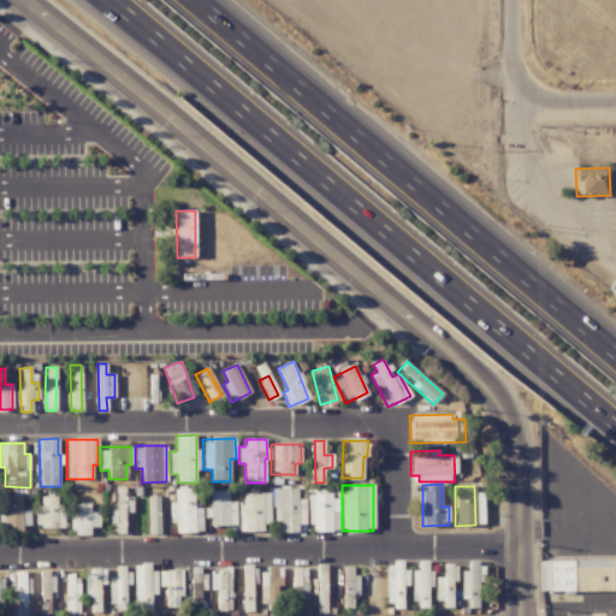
[(132,511),(131,497),(124,497),(124,487),(116,487),(116,510),(110,510),(110,523),(114,523),(116,534),(125,534),(124,513),(132,511)]
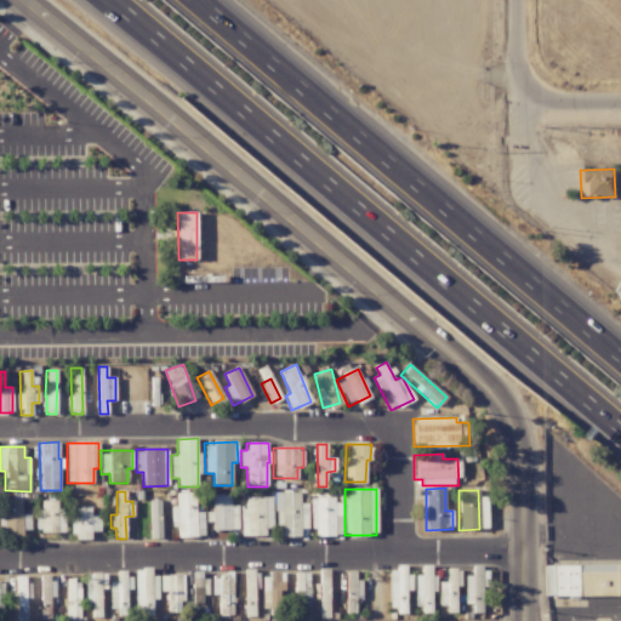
[(171,527),(176,527),(177,537),(204,536),(203,512),(195,512),(195,493),(176,493),(176,506),(170,506),(171,527)]
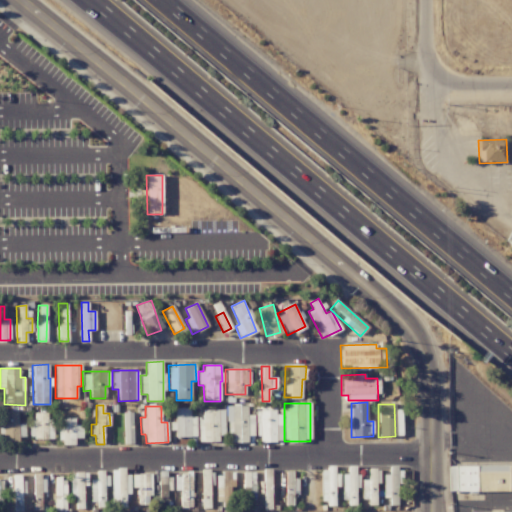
[(231,443),(247,442),(247,436),(253,436),(253,415),(247,415),(246,406),(231,406),(231,415),(226,415),(227,434),(231,434),(231,443)]
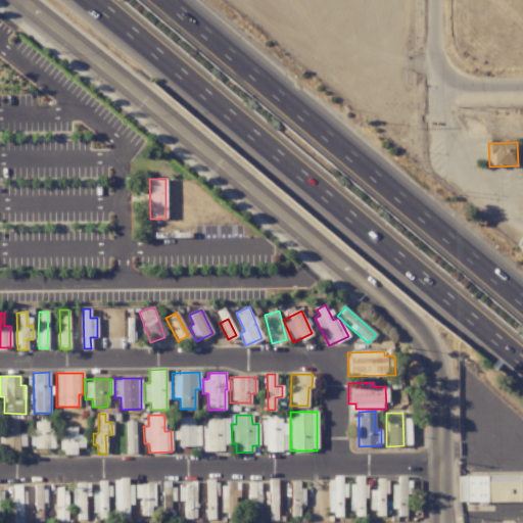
[(199,426),(193,426),(193,417),(178,417),(178,434),(176,434),(177,446),(200,445),(199,426)]
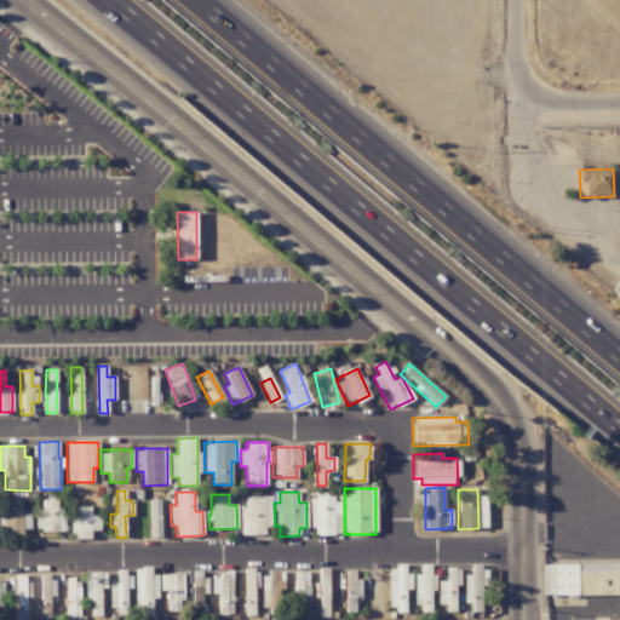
[(29,514),(22,514),(21,497),(3,498),(4,533),(30,533),(29,514)]
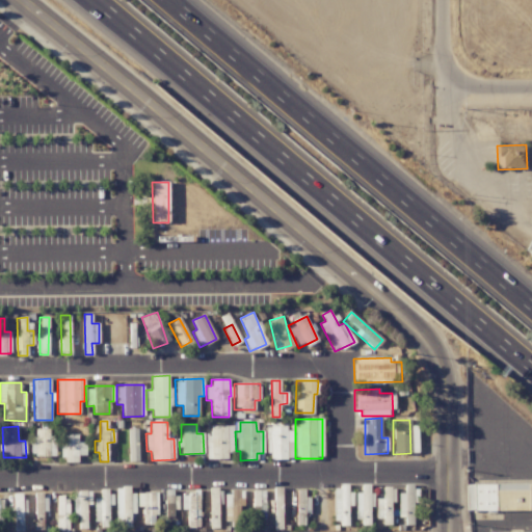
[(233,457),(233,426),(210,426),(210,436),(206,436),(206,457),(233,457)]
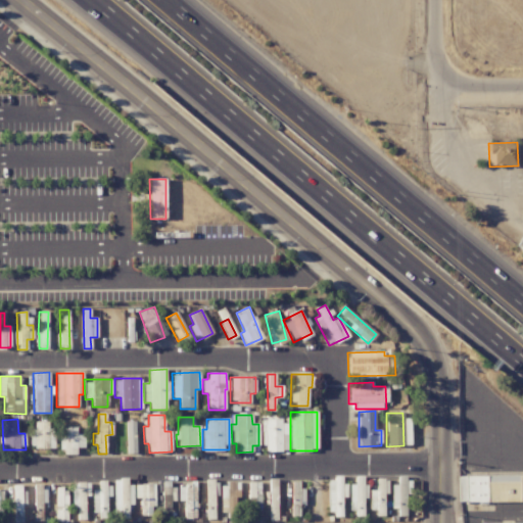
[(281,452),(281,443),(288,443),(288,427),(281,428),(281,419),(262,419),(263,452),(281,452)]
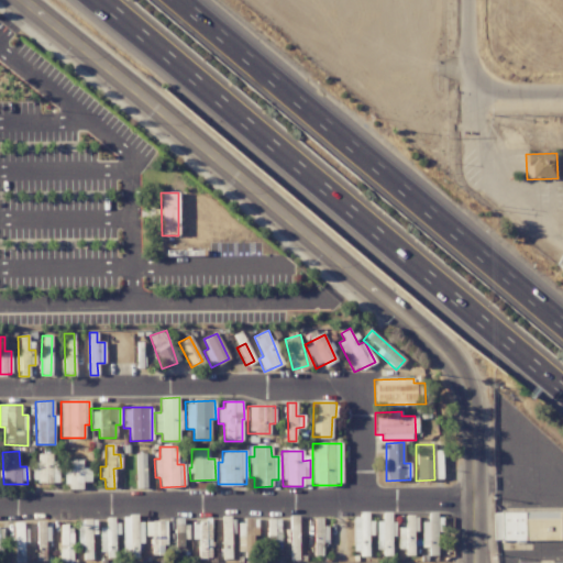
[(145,453),(134,453),(135,488),(145,488),(145,453)]
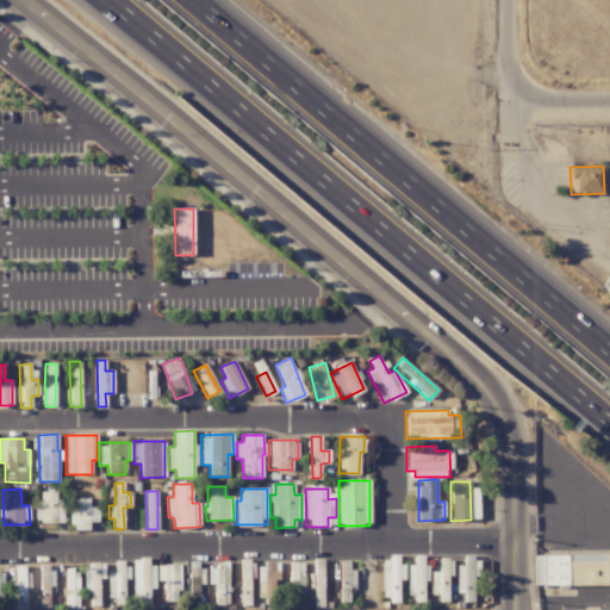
[(63,500),(56,500),(56,492),(36,492),(37,523),(63,522),(63,500)]
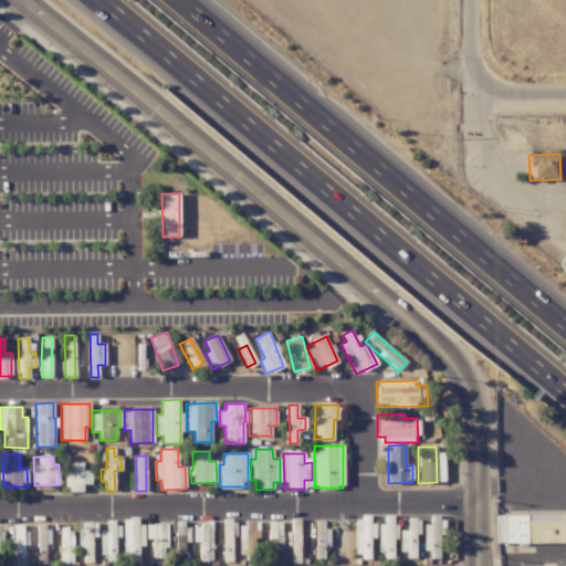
[(82,492),(82,484),(91,484),(90,470),(83,470),(82,462),(67,463),(67,474),(65,474),(65,492),(82,492)]
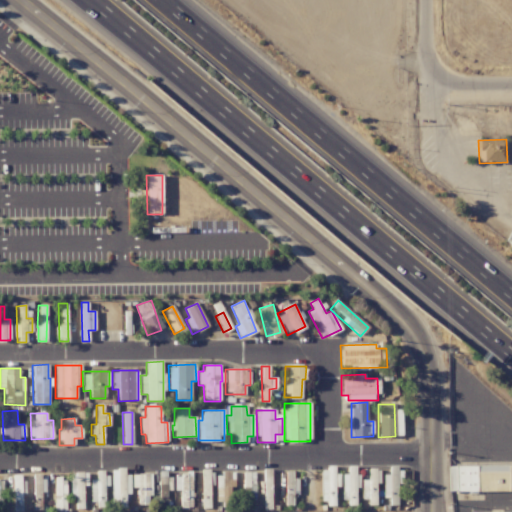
[(511,465),(448,466),(448,492),(511,491),(511,465)]
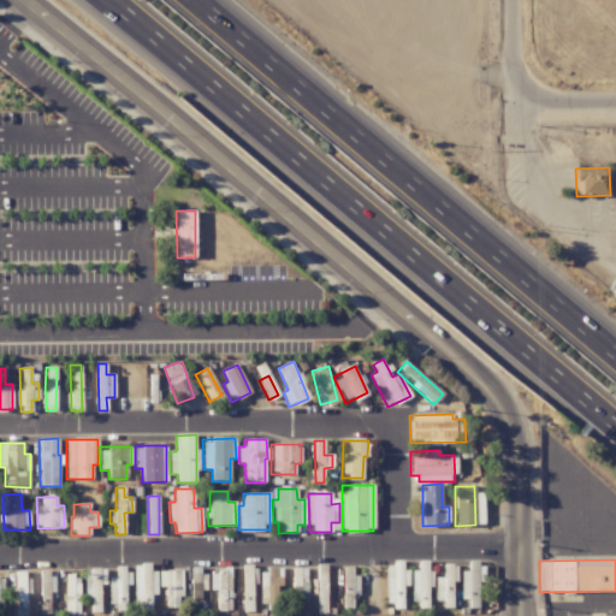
[(430,561),(419,561),(418,572),(412,572),(410,605),(428,605),(430,561)]
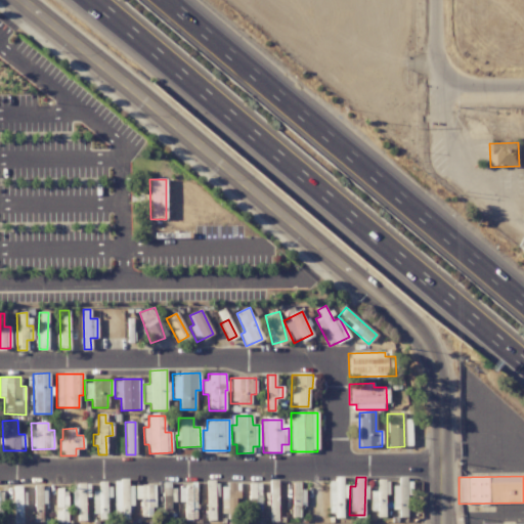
[(330,479),(331,518),(343,518),(342,479),(330,479)]
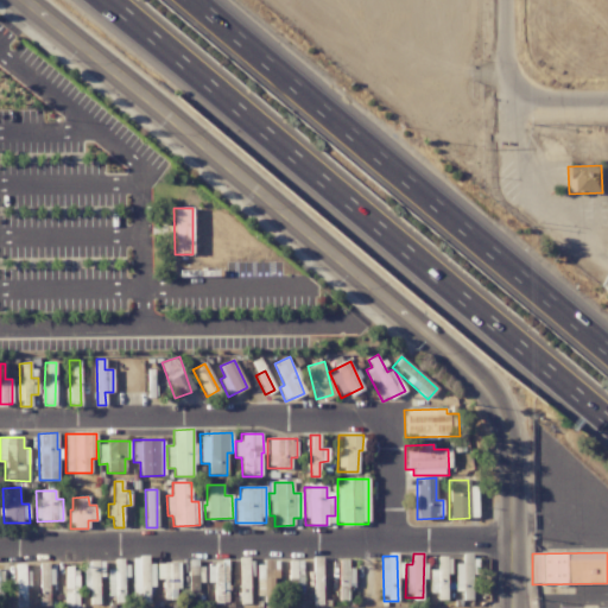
[(455,591),(462,591),(462,600),(472,600),(470,574),(477,574),(477,556),(462,557),(462,564),(455,564),(455,591)]
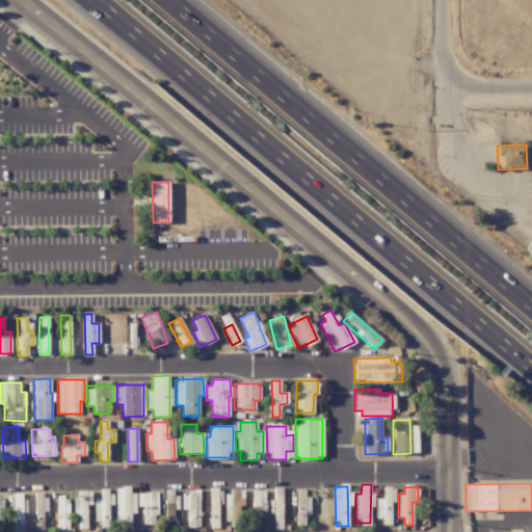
[(115,525),(130,525),(130,513),(133,513),(133,487),(115,487),(115,525)]
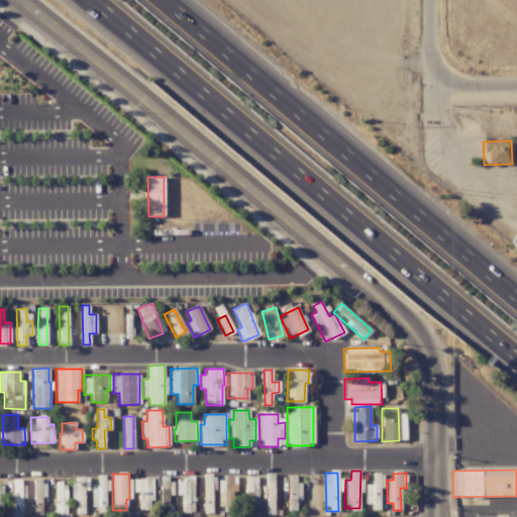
[(379,488),(383,488),(382,474),(372,474),(372,485),(365,485),(365,504),(372,504),(372,510),(380,510),(379,488)]
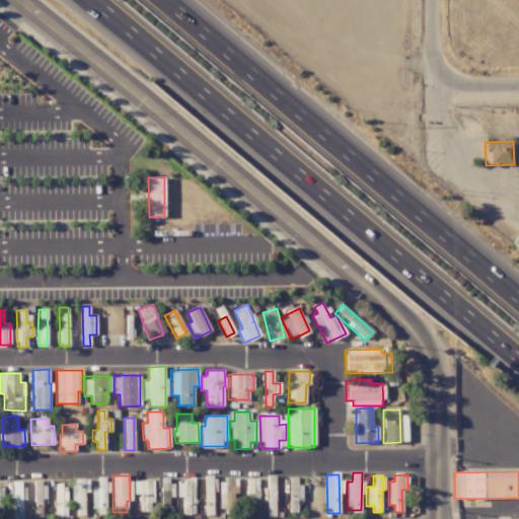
[(91,511),(105,511),(105,492),(107,492),(107,477),(97,477),(97,487),(91,487),(91,511)]
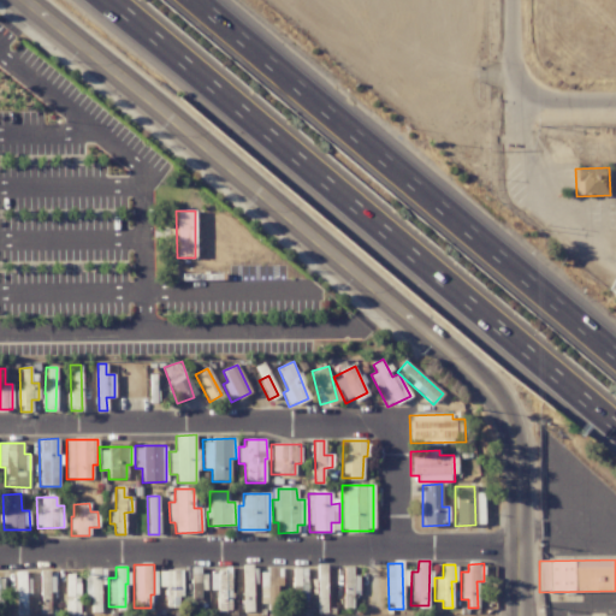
[(280,587),(280,567),(266,568),(266,588),(280,587)]
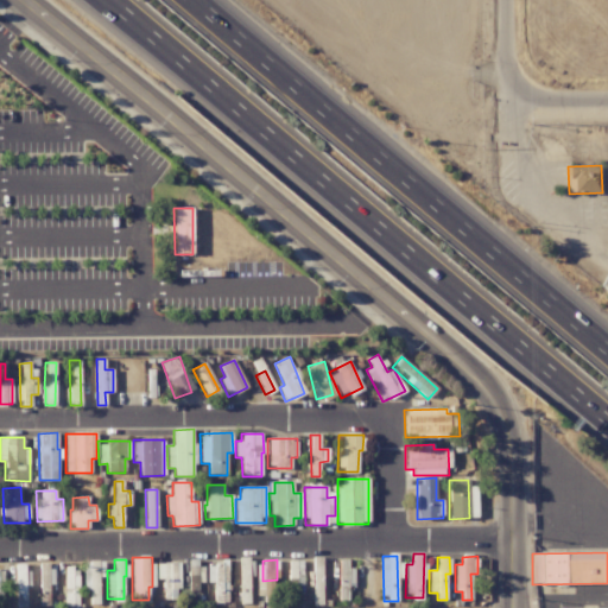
[(302,561),(289,561),(289,578),(302,578),(302,561)]
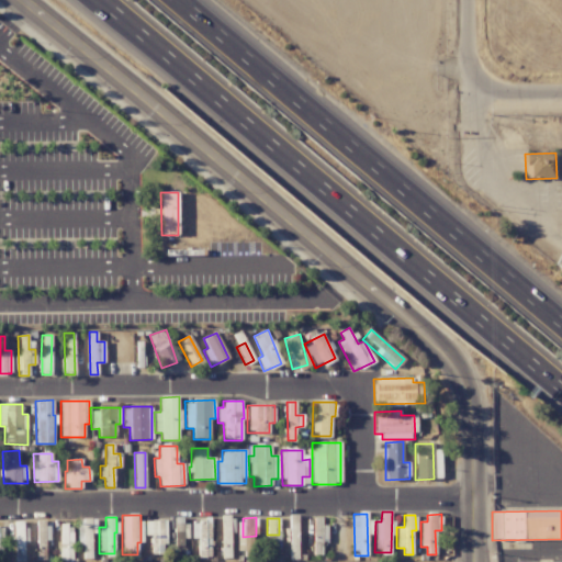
[(91,559),(91,534),(97,534),(96,519),(77,519),(77,544),(82,544),(82,559),(91,559)]
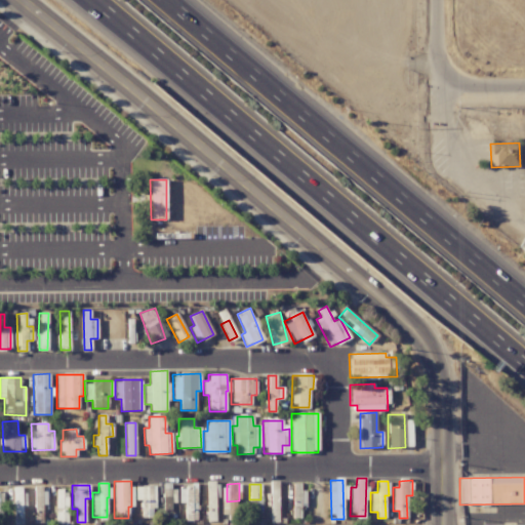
[(155,509),(155,486),(134,486),(135,500),(142,500),(142,517),(151,517),(151,509),(155,509)]
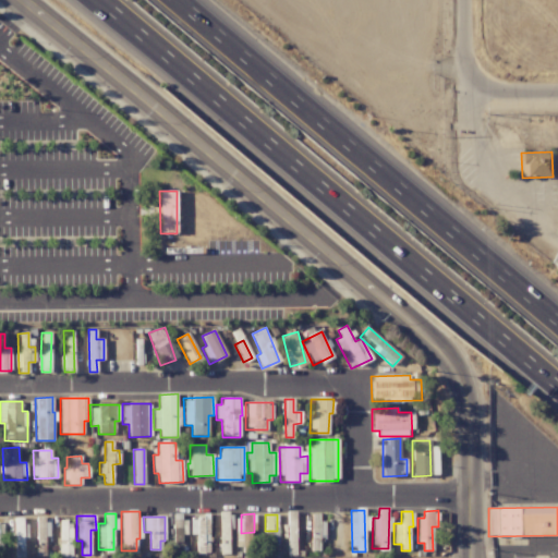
[(24,538),(24,518),(14,518),(14,537),(24,538)]
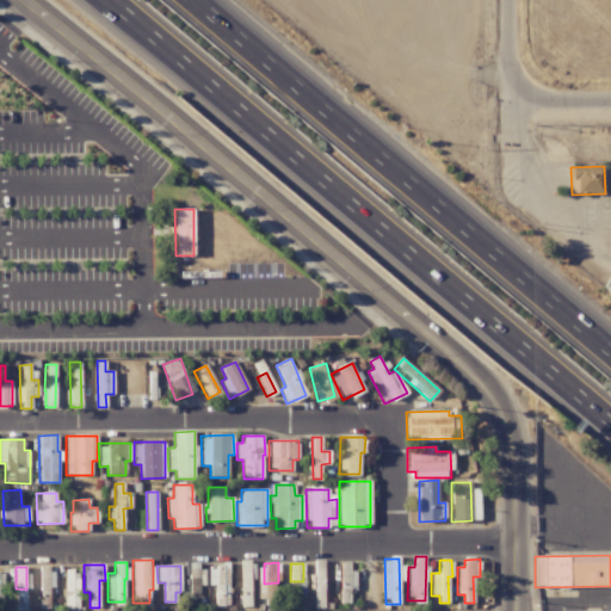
[(79,609),(78,571),(65,572),(65,609),(79,609)]
